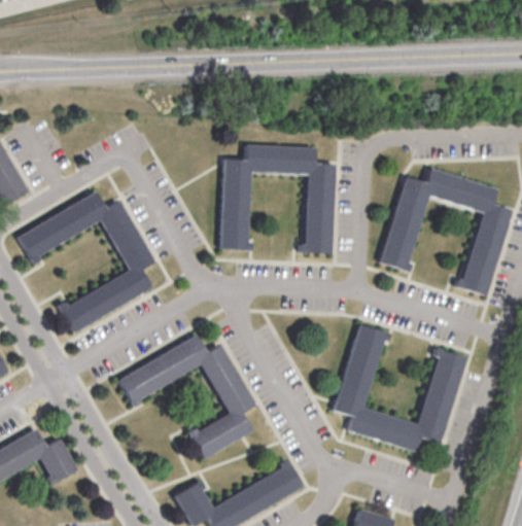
[(0,196),(4,204),(28,190),(0,136),(0,196)]
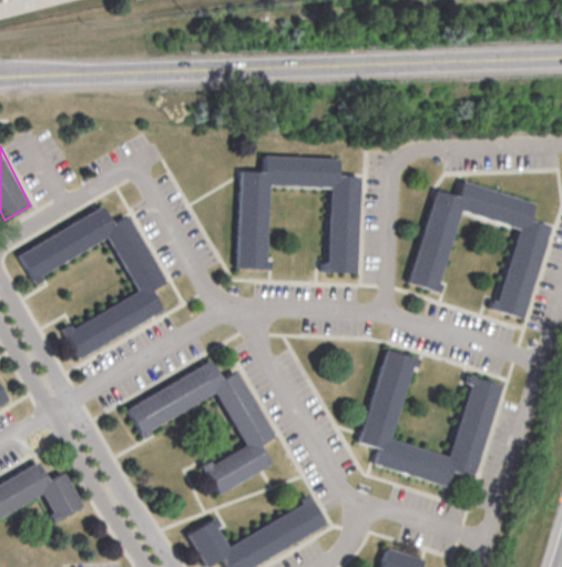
[(238,267),(242,169),(264,170),(264,153),(340,157),(339,172),(363,173),(359,273),(325,272),(325,262),(330,262),(333,186),(272,184),(268,260),(272,260),(272,270),(238,267)]
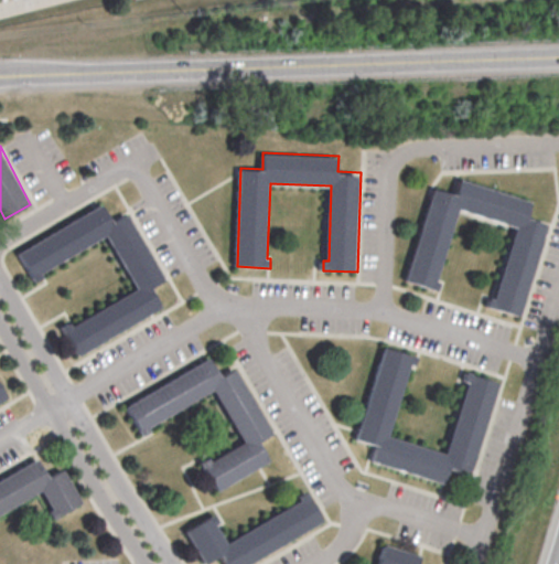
[(407,282),(436,188),(455,194),(461,179),(533,201),(528,216),(550,223),(522,318),(488,308),(492,298),(496,299),(518,227),(460,210),(437,282),(441,283),(439,291),(407,282)]
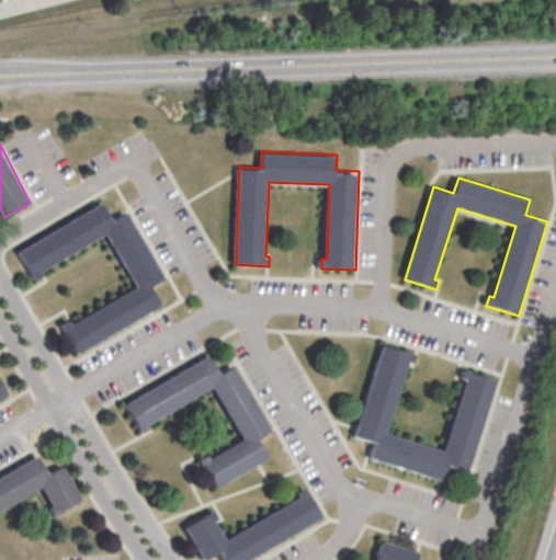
[(20,250),(104,201),(115,219),(129,210),(167,276),(154,284),(165,304),(80,353),(63,324),(71,319),(74,323),(138,286),(108,232),(43,271),(45,274),(36,278),(20,250)]
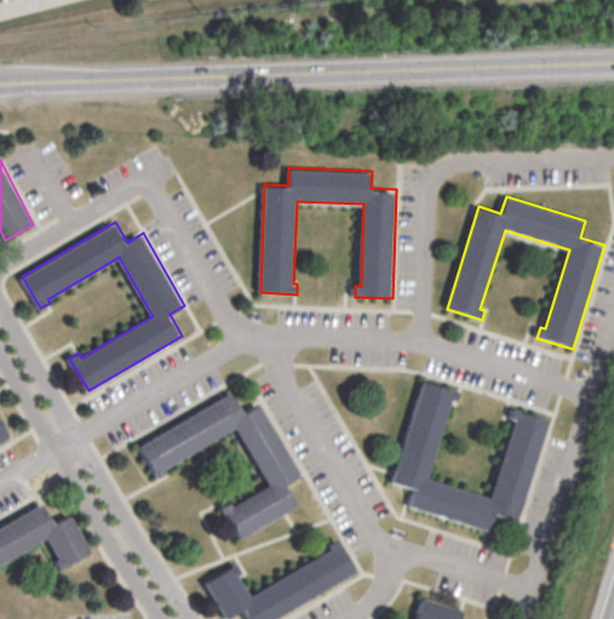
[(424,380),(392,483),(414,491),(409,508),(488,533),(493,516),(517,523),(550,419),(515,408),(511,419),(516,420),(492,499),(428,480),(452,400),(455,401),(459,391),(424,380)]
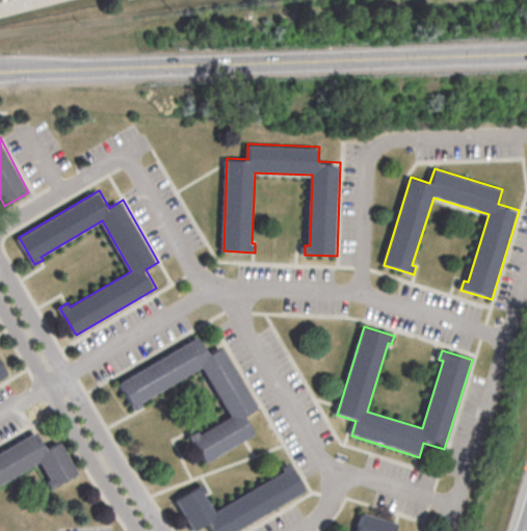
[(120,382),(200,337),(210,354),(224,346),(258,406),(244,414),(256,433),(207,460),(191,433),(199,429),(201,433),(231,416),(203,368),(142,402),(143,405),(135,410),(120,382)]
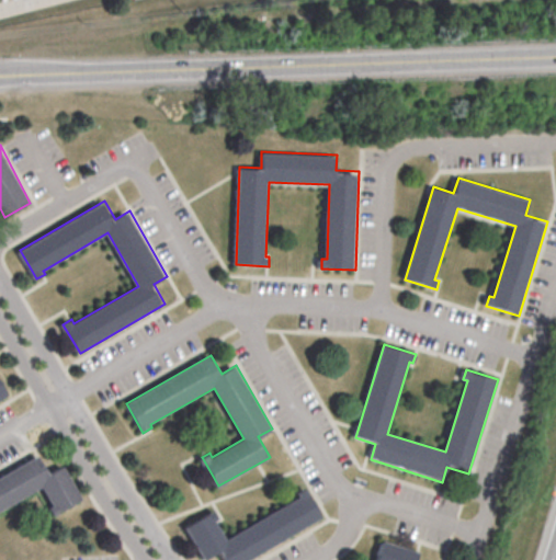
[(0,381),(9,397),(0,401),(0,381)]
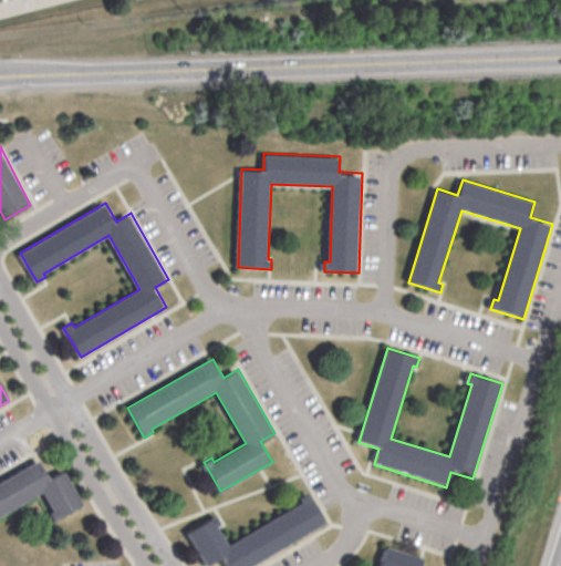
[(0,484),(39,462),(49,480),(64,471),(85,505),(60,521),(43,492),(0,517),(0,484)]
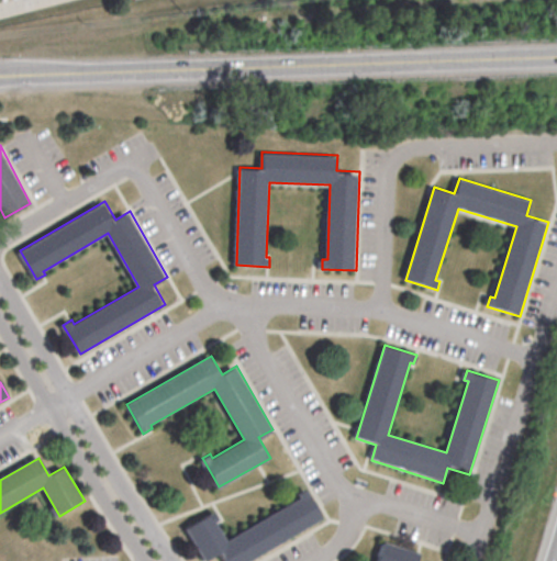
[(186,529),(204,560),(207,560),(221,553),(224,560),(252,560),(323,519),(307,491),(299,495),(301,498),(227,541),(216,523),(220,520),(215,513),(186,529)]
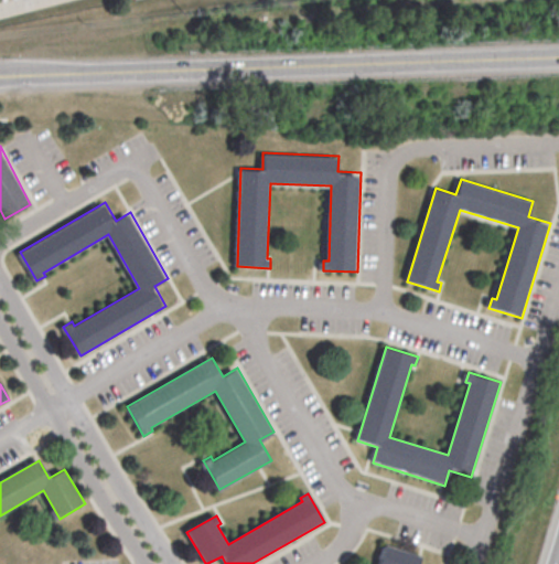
[(379,563),(386,544),(422,556),(419,563),(379,563)]
